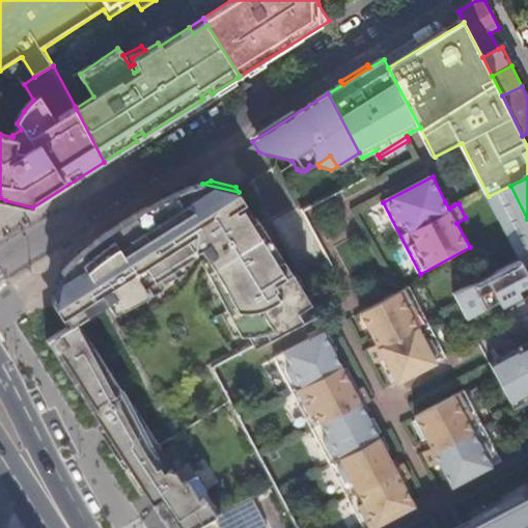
[(239,192),(202,184),(195,186),(161,199),(143,211),(157,230),(142,239),(161,269),(164,275),(202,250),(201,248),(205,245),(214,259),(220,269),(214,272),(233,309),(246,332),(251,332),(260,344),(304,322),(298,313),(305,309),(311,304),(258,219),(256,220),(251,223),(241,205),(246,202),(239,192)]
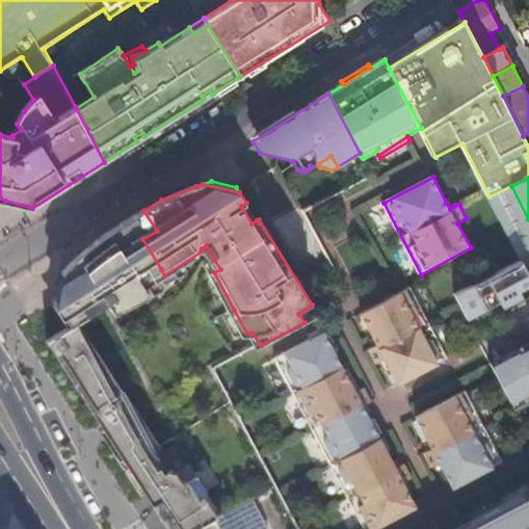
[(490,196),(524,261),(528,269),(528,219),(511,186),(490,196)]
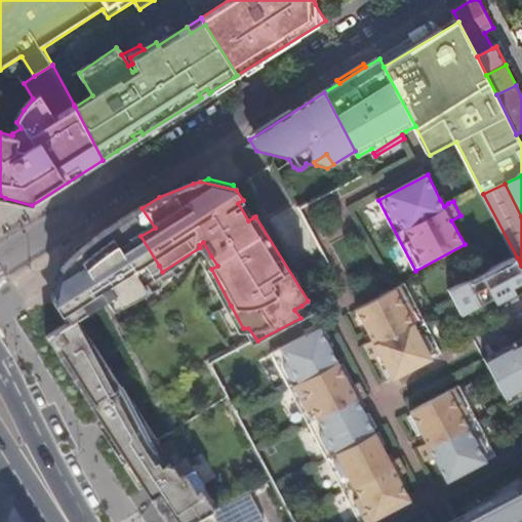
[(248,221),(253,217),(243,200),(238,203),(248,221)]
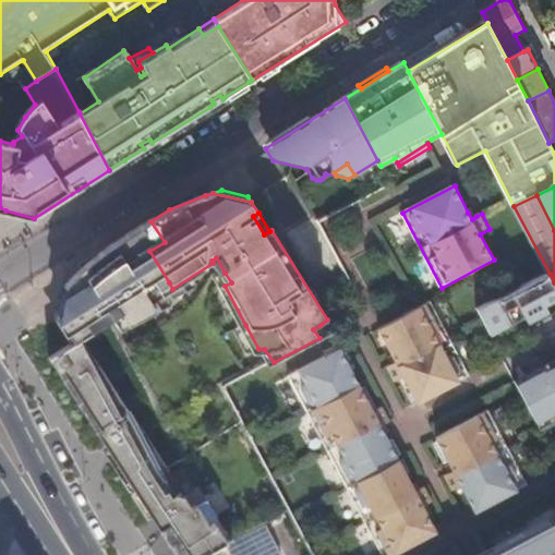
[(136,230),(149,251),(165,242),(151,221),(136,230)]
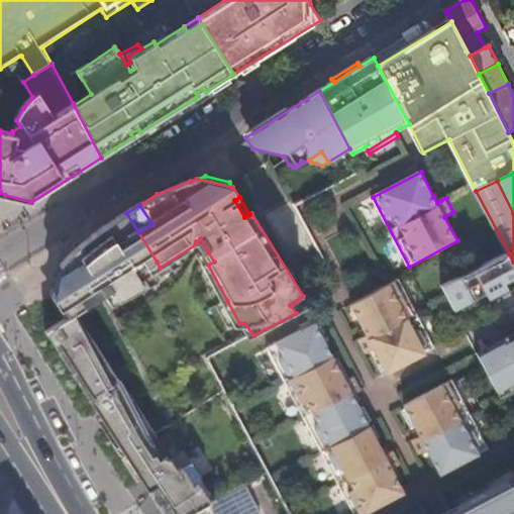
[(105,294),(111,304),(156,280),(151,273),(160,268),(157,262),(138,232),(126,213),(120,217),(101,229),(98,233),(94,237),(89,241),(85,245),(82,248),(78,252),(75,257),(72,260),(71,262),(82,279),(61,292),(68,305),(72,302),(77,312),(92,303),(105,294)]
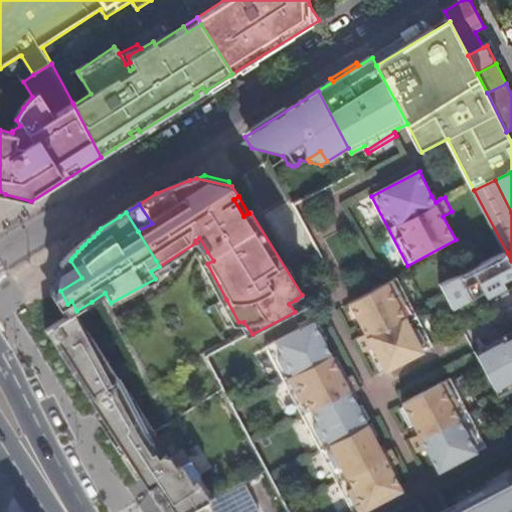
[(213,261),(207,251),(202,254),(207,264),(213,261)]
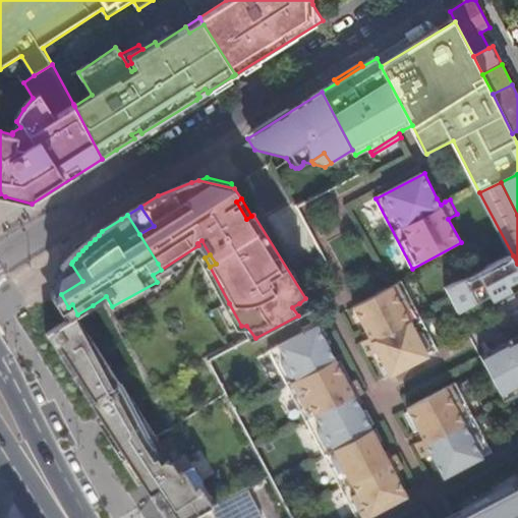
[(517,264),(513,255),(447,290),(459,313),(517,283),(517,264)]
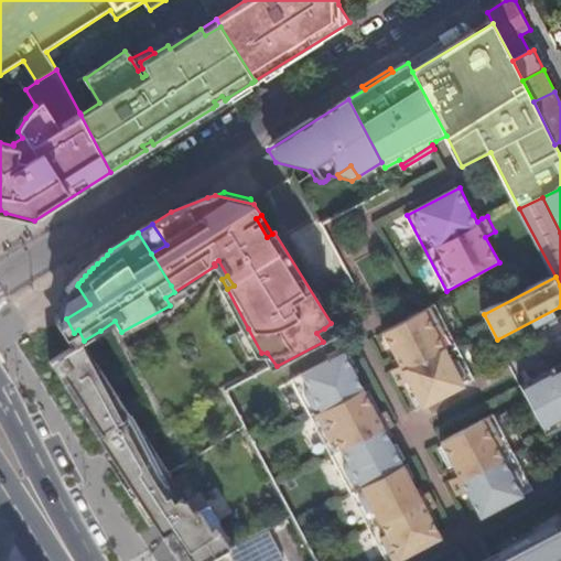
[(411,381),(425,408),(477,379),(438,304),(386,332),(400,359),(403,366),(398,368),(394,370),(402,386),(411,381)]
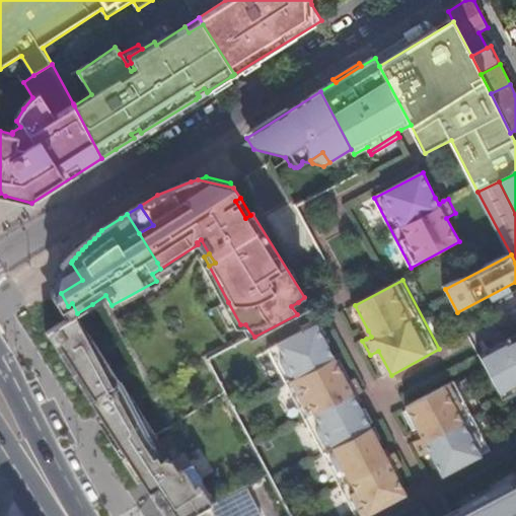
[(236,324),(240,324),(228,302),(223,306),(233,323),(236,324)]
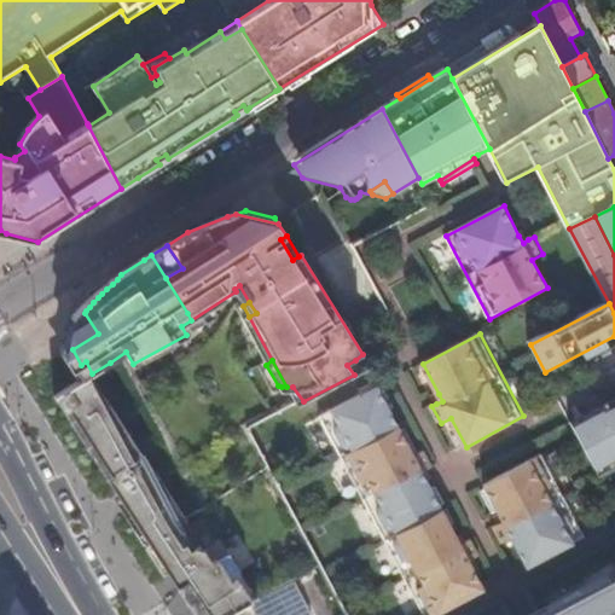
[(347,365),(354,375),(363,371),(355,360),(347,365)]
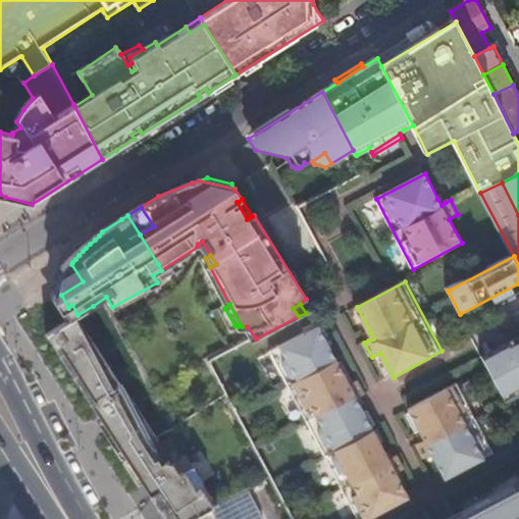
[(78,315),(59,326),(52,330),(51,331),(59,344),(95,399),(91,402),(152,496),(160,489),(178,518),(194,518),(270,478),(226,396),(157,439),(78,315)]
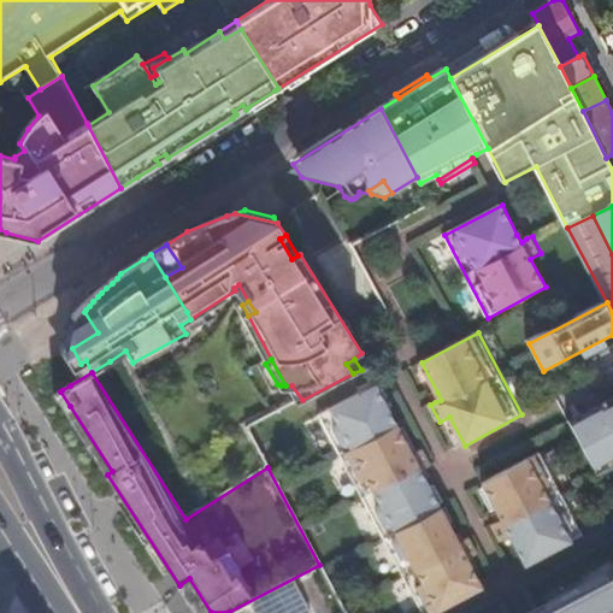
[(467,538),(463,541),(458,544),(453,537),(424,481),(419,473),(425,470),(430,467),(422,451),(411,457),(410,454),(398,431),(382,401),(385,400),(376,382),(358,392),(360,395),(318,418),(419,612),(437,612),(482,590),(466,561),(477,555),(467,538)]
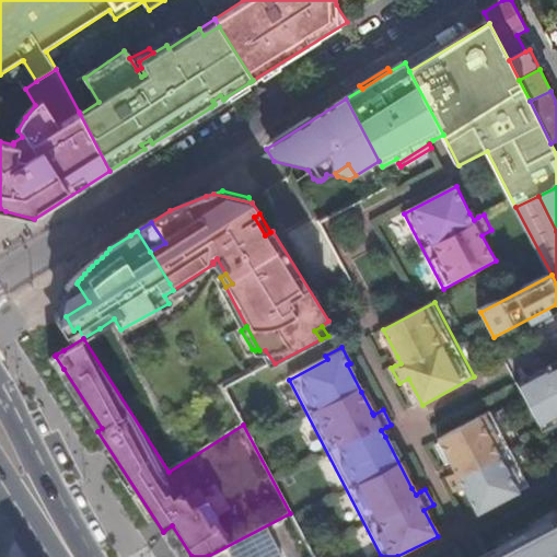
[(556,363),(518,383),(544,431),(556,425),(556,363)]
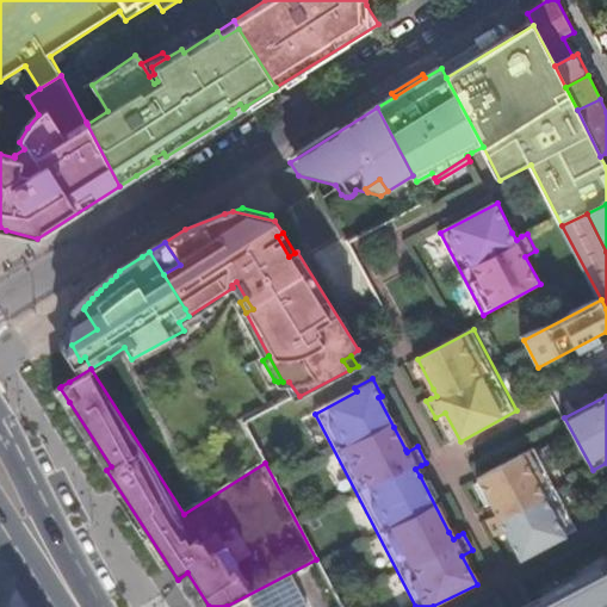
[(410,447),(398,425),(394,427),(406,450),(410,447)]
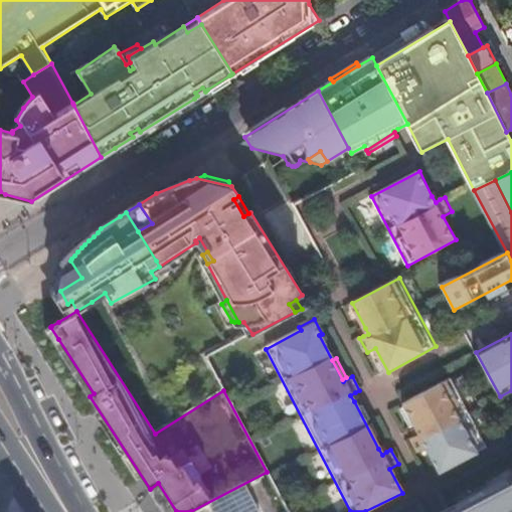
[(429,448),(442,472),(489,447),(453,378),(404,403),(406,406),(416,425),(417,428),(421,434),(416,437),(412,439),(419,453),(429,448)]
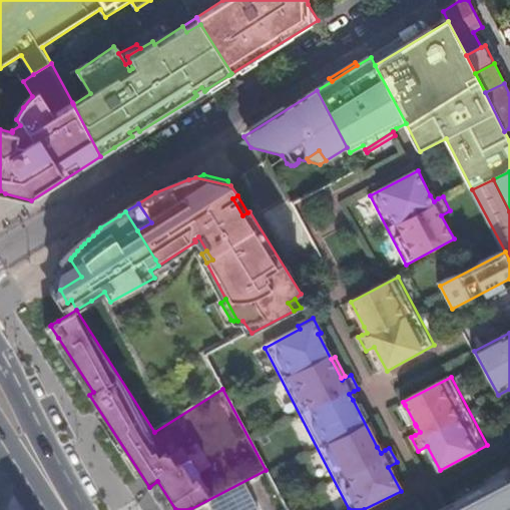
[(415,424),(405,405),(401,407),(411,426),(415,424)]
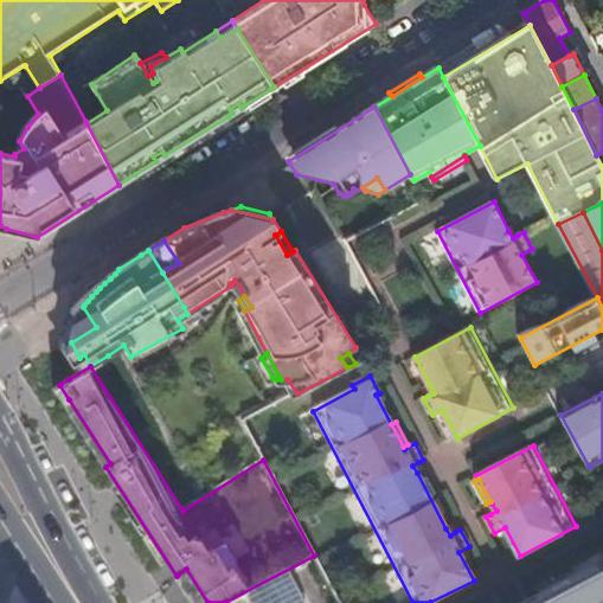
[(541,602),(601,572),(597,564),(523,602),(541,602)]
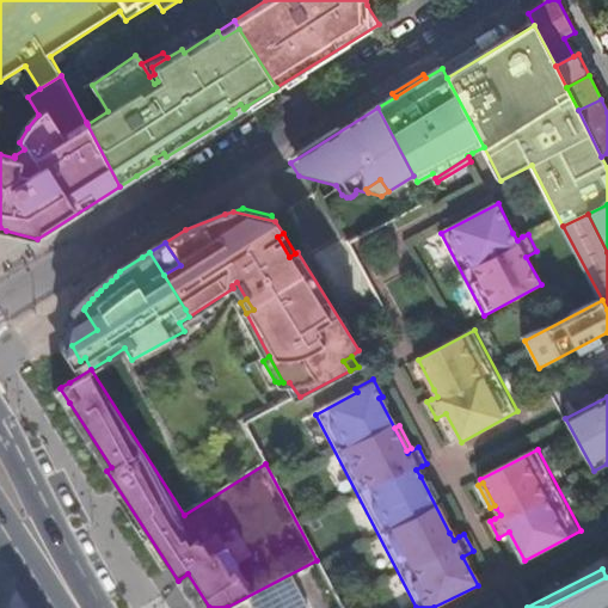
[(607,576),(606,577),(546,607),(607,607),(607,576)]
